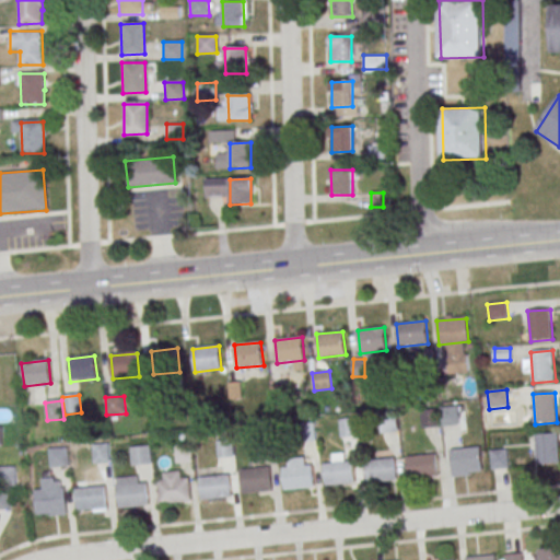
[(457,408),(459,426),(441,428),(439,410),(457,408)]
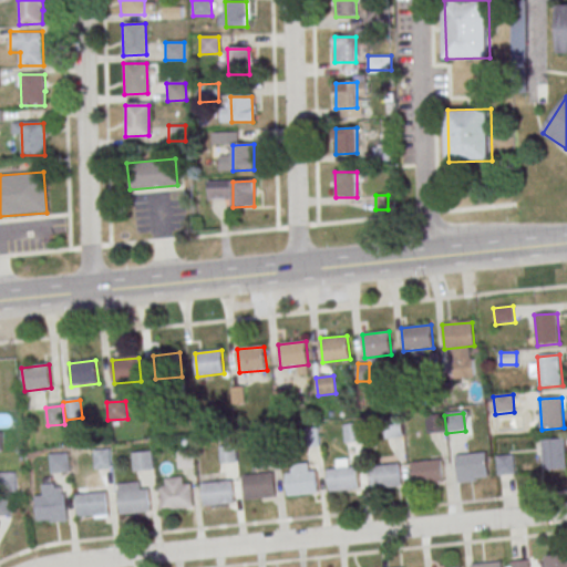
[(443,414),(445,433),(428,435),(425,416),(443,414)]
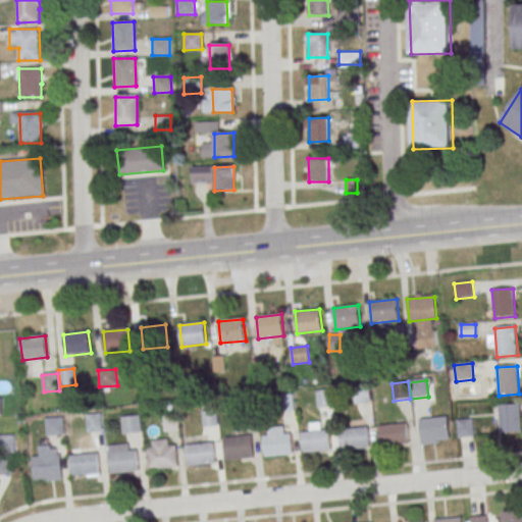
[(369,386),(371,403),(355,405),(353,388),(369,386)]
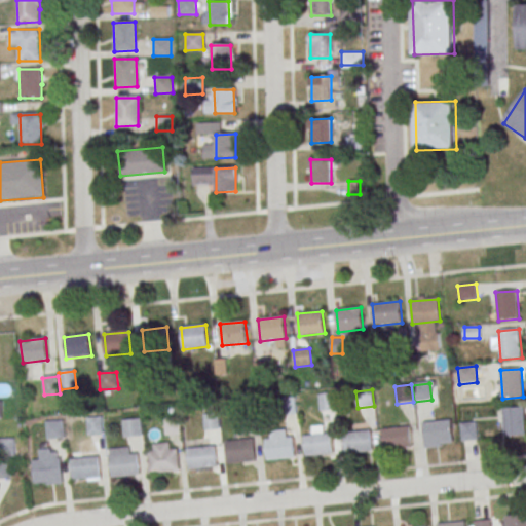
[(333,393),(335,411),(321,412),(318,396),(333,393)]
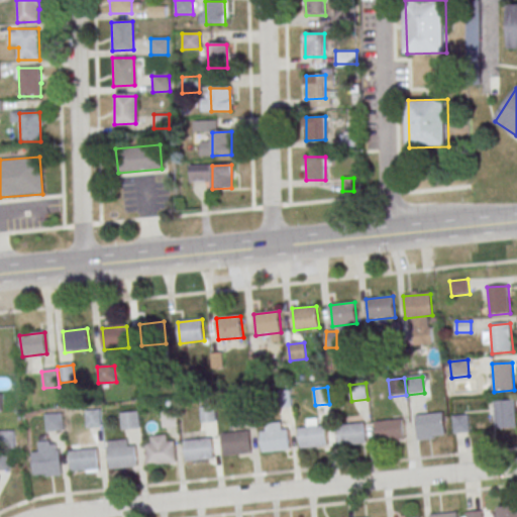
[(290,391),(292,408),(275,410),(273,393),(290,391)]
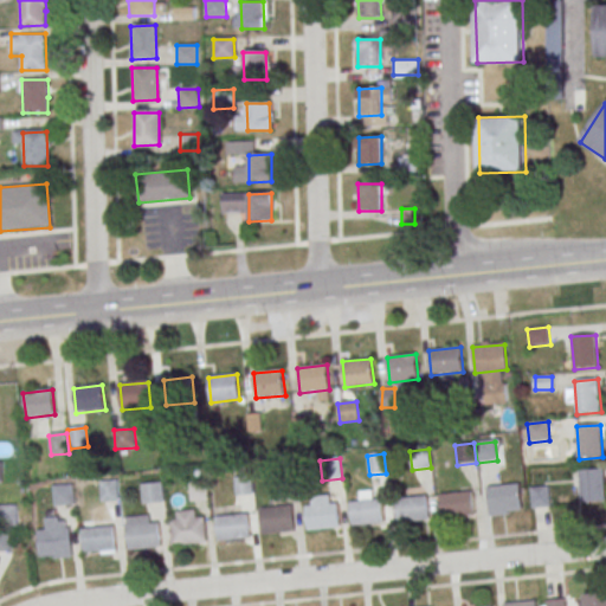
[(579,471),(604,470),(605,502),(582,504),(579,471)]
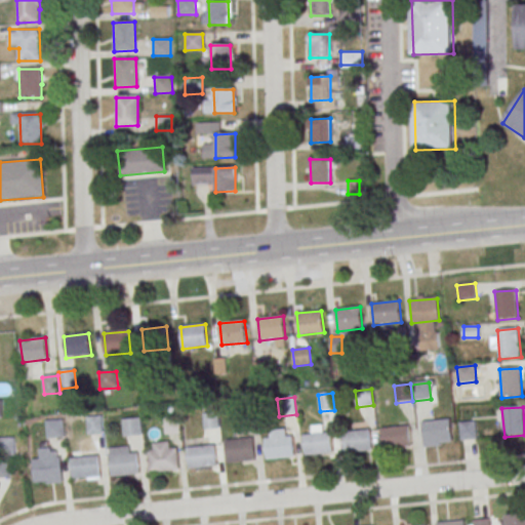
[(218,412),(220,429),(203,431),(202,414),(218,412)]
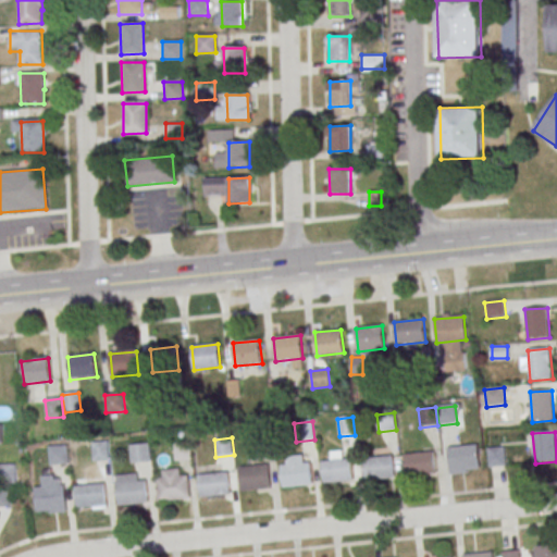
[(108,442),(109,460),(93,462),(90,444),(108,442)]
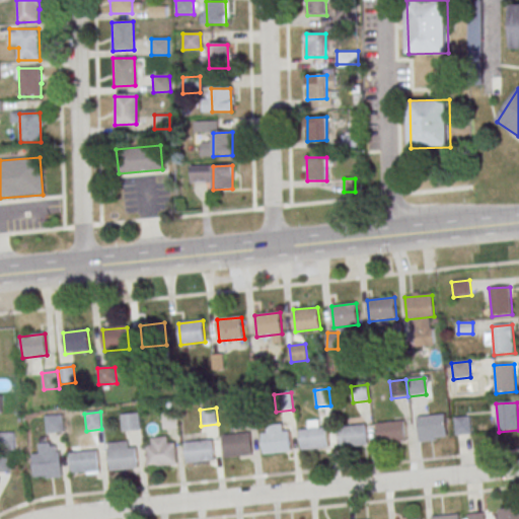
[(177,412),(179,428),(163,430),(161,414),(177,412)]
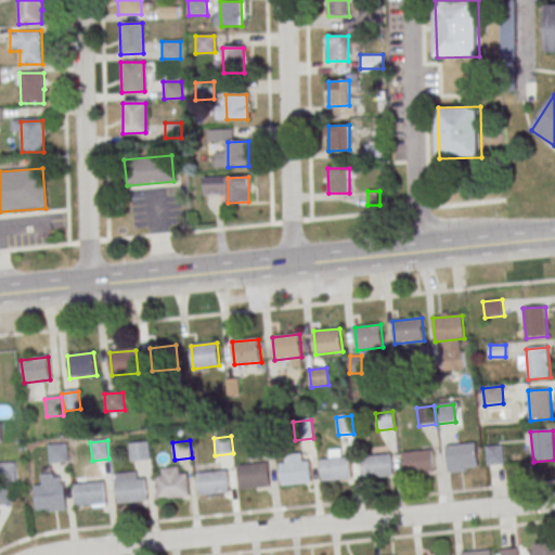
[(146,443),(149,461),(131,463),(129,444),(146,443)]
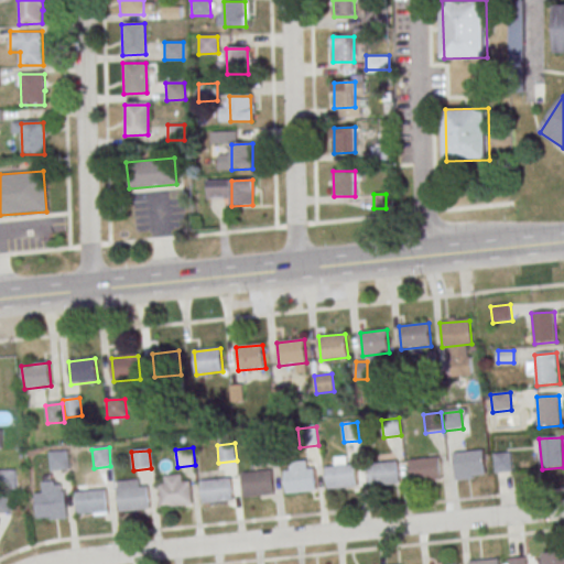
[(454,455),(484,452),(486,474),(456,477),(454,455)]
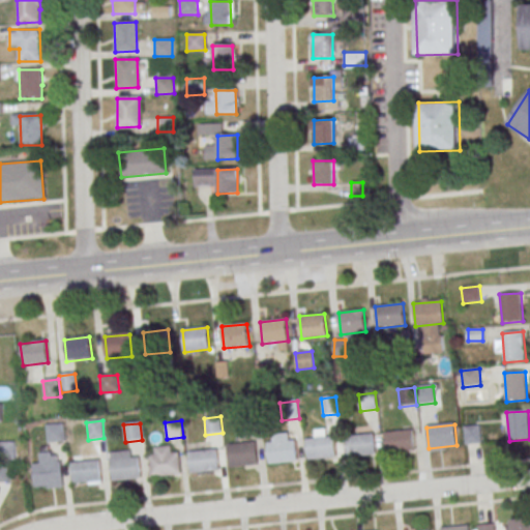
[(466,441),(480,440),(479,425),(465,428),(466,441)]
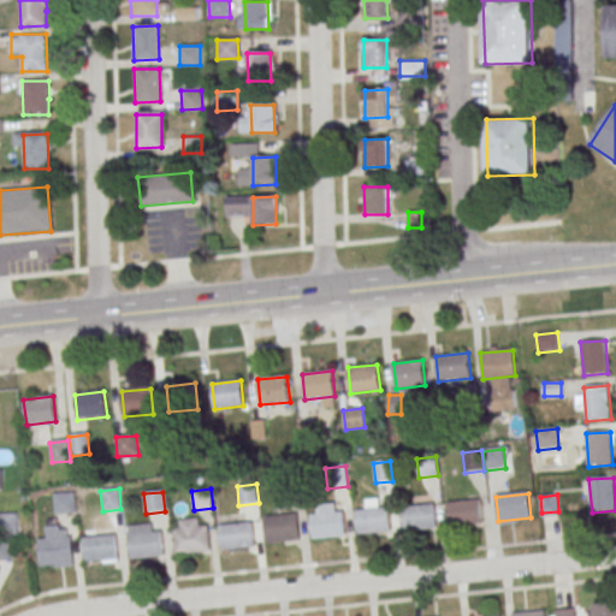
[(53,496),(73,496),(75,515),(54,515),(53,496)]
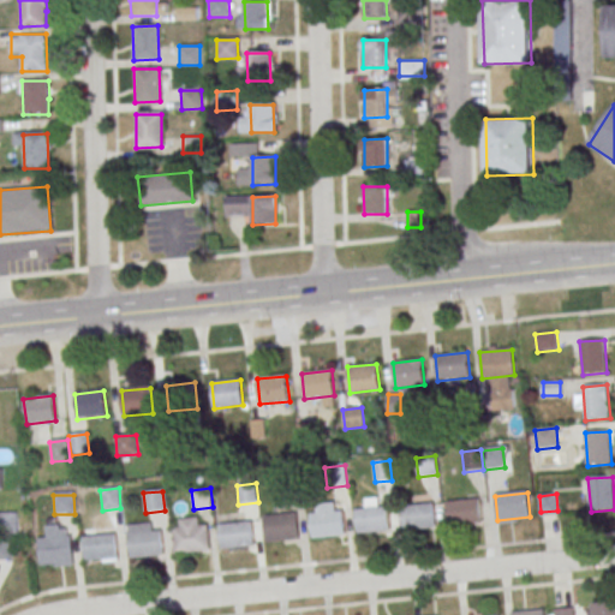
[(446,502),(478,500),(481,524),(448,527),(446,502)]
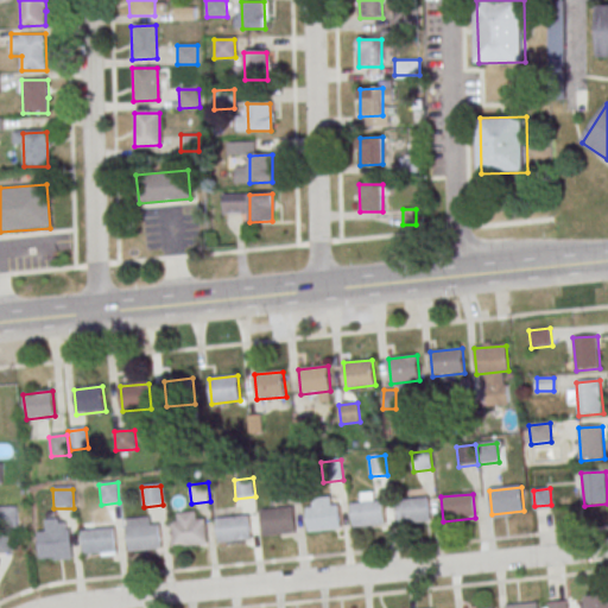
[(397,501),(429,498),(431,523),(399,526),(397,501)]
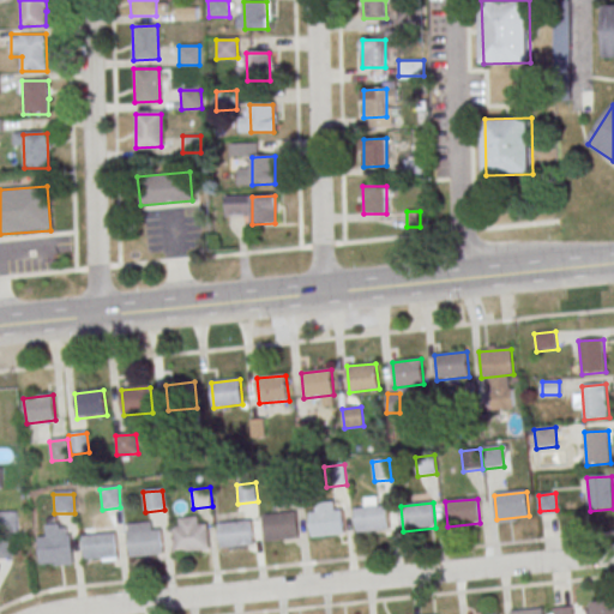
[(355,510),(387,506),(390,530),(357,534),(355,510)]
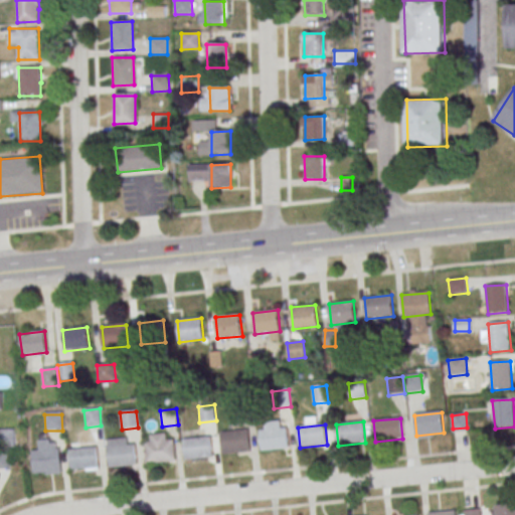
[(259,431),(287,428),(289,449),(262,452),(259,431)]
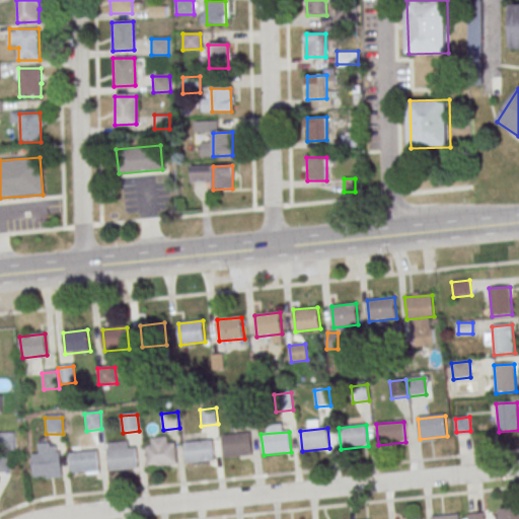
[(0,434),(12,434),(12,450),(0,450),(0,434)]
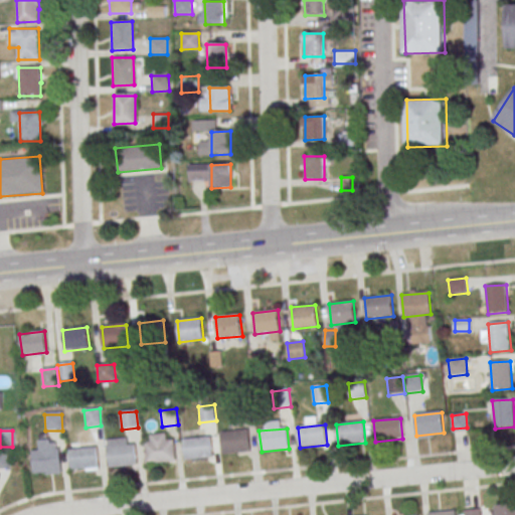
[(222,434),(246,431),(248,452),(224,455),(222,434)]
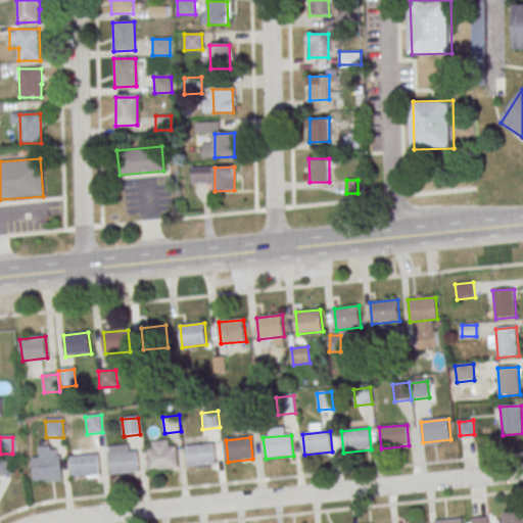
[(185,446),(212,444),(216,465),(187,468),(185,446)]
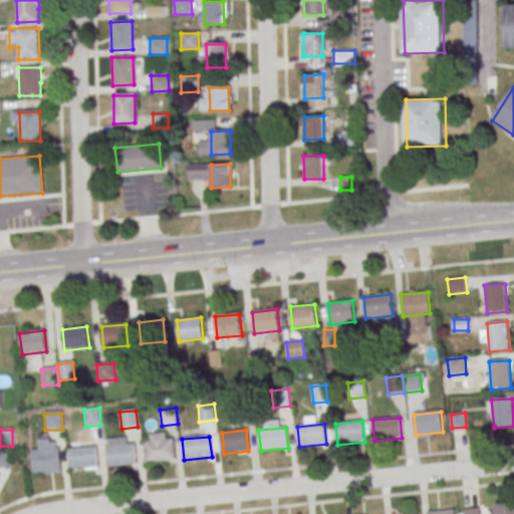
[(145,443),(173,440),(175,461),(148,464),(145,443)]
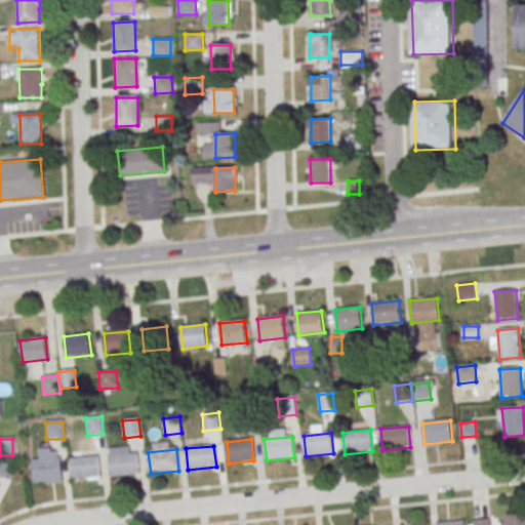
[(109,456),(136,453),(138,474),(111,477),(109,456)]
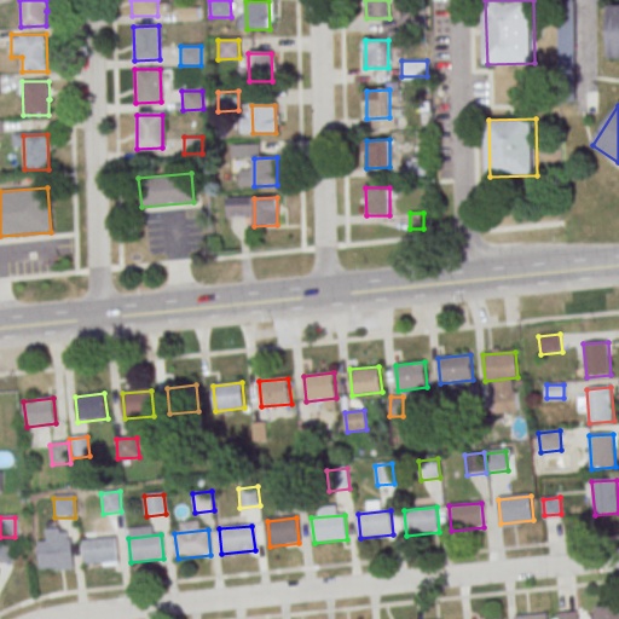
[(82,542),(115,538),(117,562),(85,566),(82,542)]
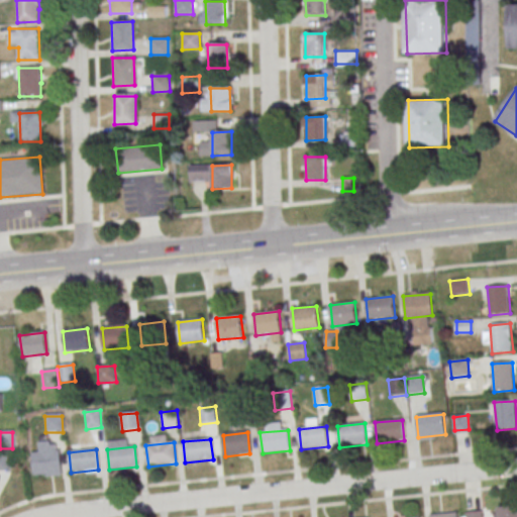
[(31,454),(59,451),(61,473),(33,476),(31,454)]
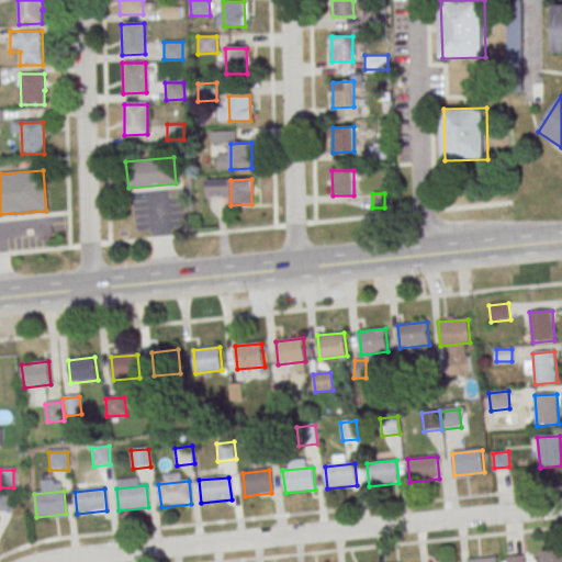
[(0,494),(9,494),(10,513),(0,513),(0,494)]
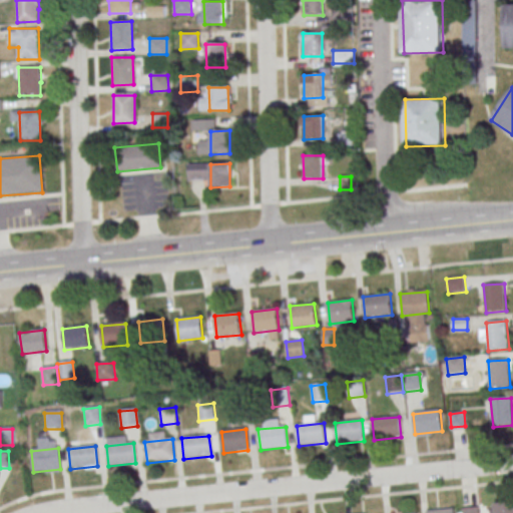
[(494,512),(494,504),(512,503),(512,512),(494,512)]
